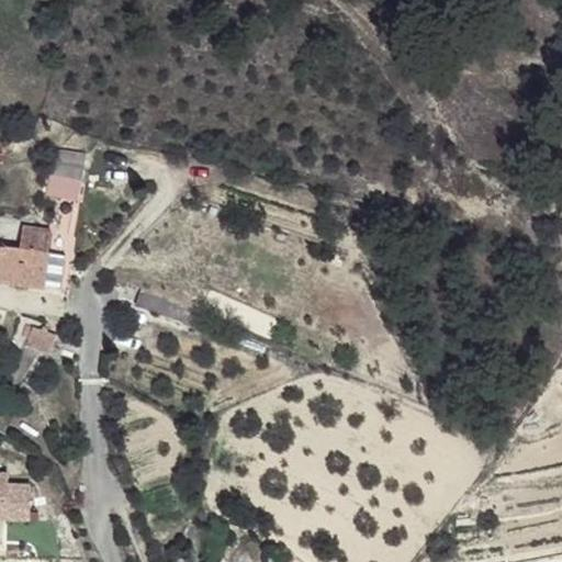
[(77,198),(87,154),(52,146),(43,190),(77,198)]
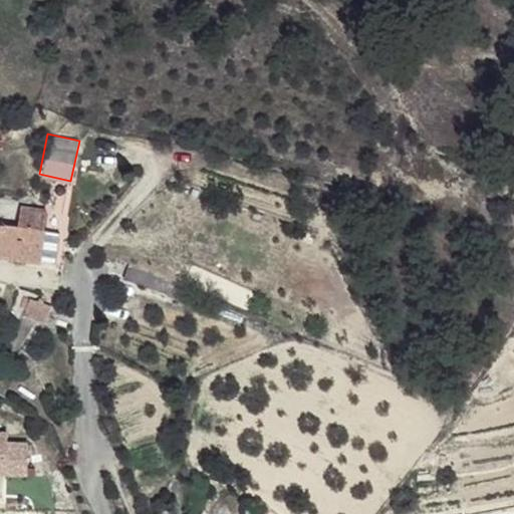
[(0,262),(21,264),(25,229),(0,227),(0,262)]
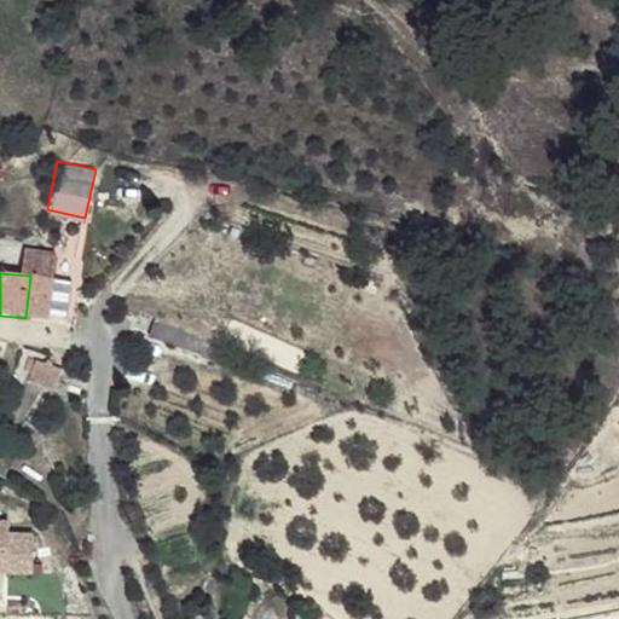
[(30,276),(25,318),(50,319),(55,277),(30,276)]
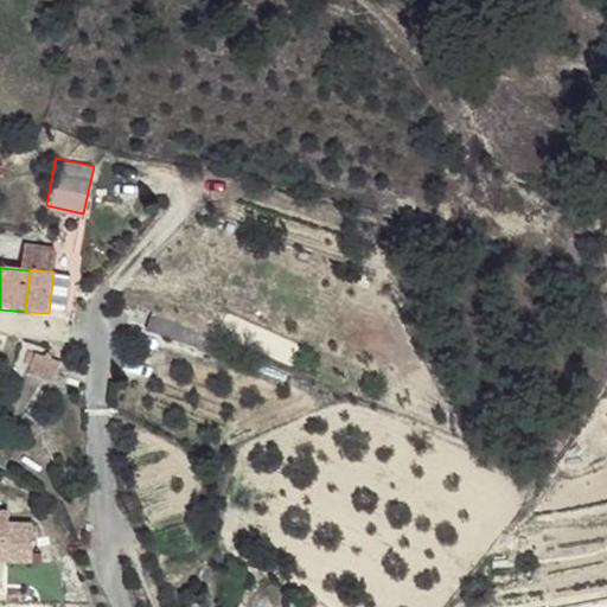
[(34,357),(25,382),(46,389),(55,364),(34,357)]
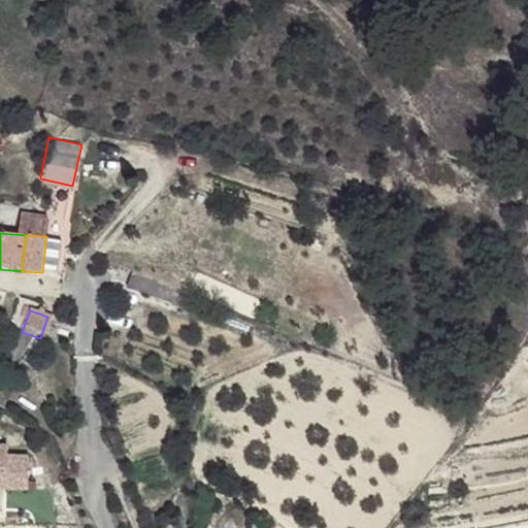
[(0,485),(28,485),(28,451),(5,451),(5,437),(0,437),(0,485)]
